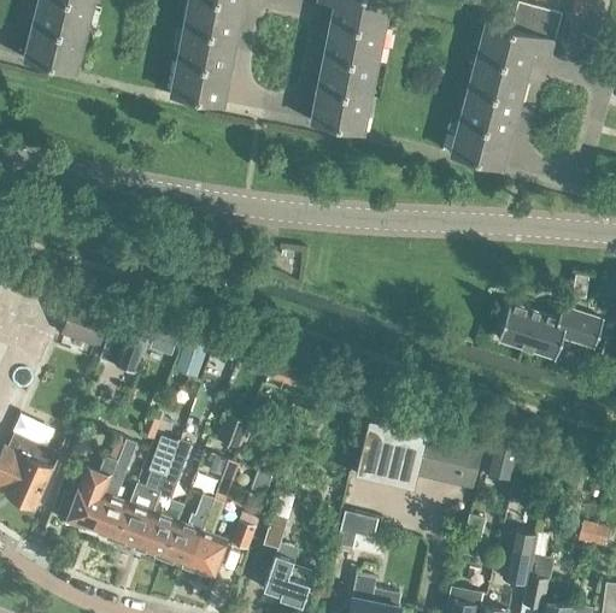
[(59,34),(68,1),(63,0),(37,0),(31,28),(59,34)]
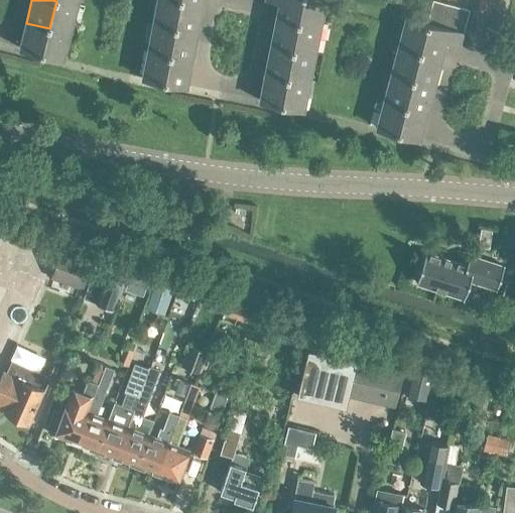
[(174,28),(178,0),(156,0),(152,24),(174,28)]
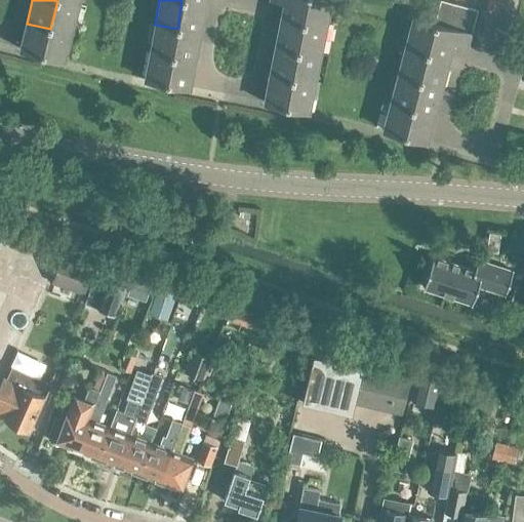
[(202,34),(208,4),(186,0),(182,0),(177,29),(202,34)]
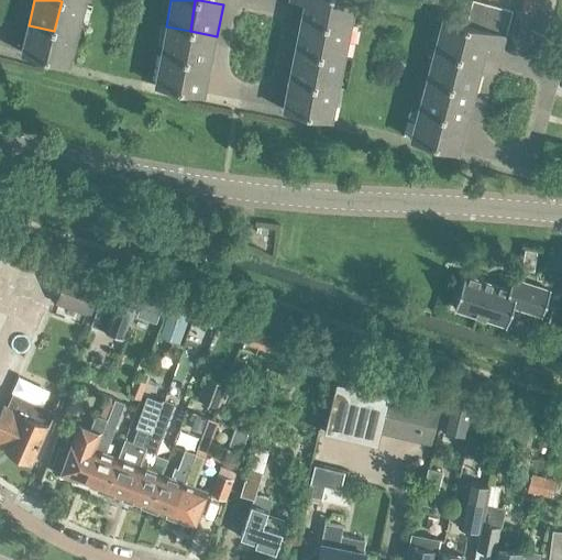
[(288,0),(288,3),(304,6),(301,21),(327,26),(331,0),(288,0)]
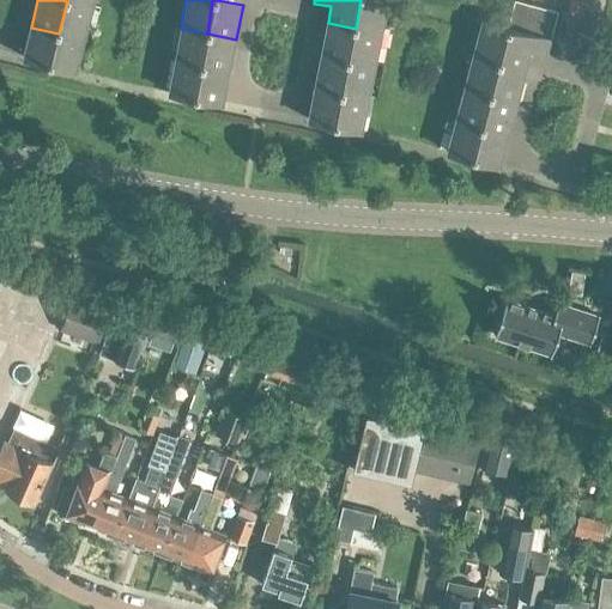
[(361,0),(356,29),(383,34),(389,0),(361,0)]
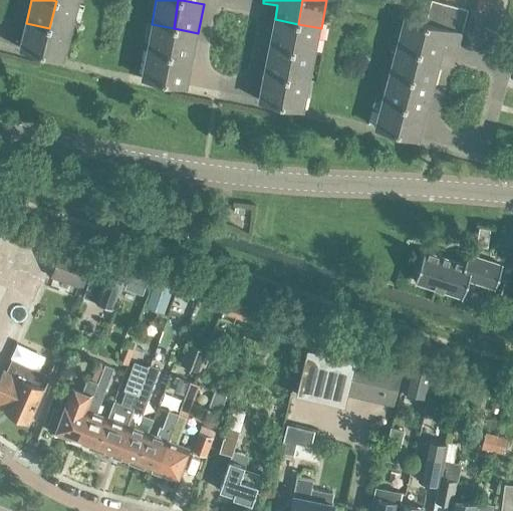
[(72,34),(79,7),(56,1),(49,28),(72,34)]
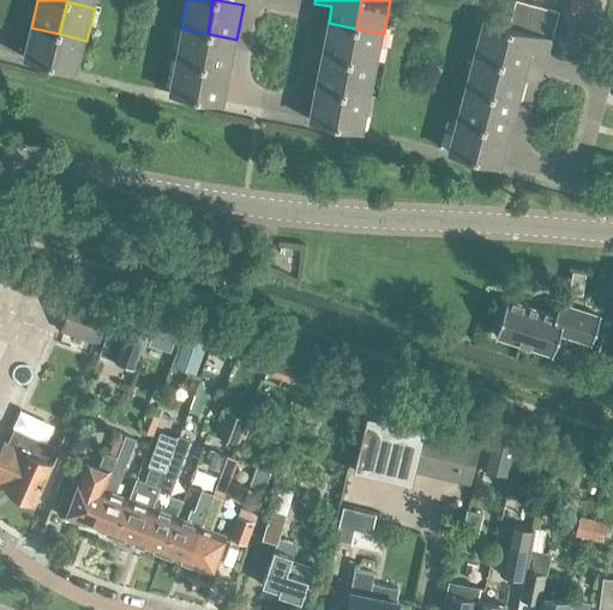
[(528,7),(515,4),(508,30),(510,30),(521,34),(528,7)]
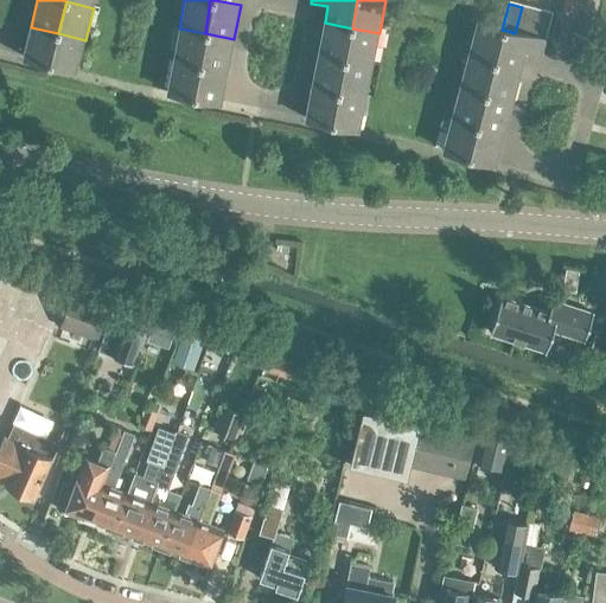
[(536,11),(522,7),(515,33),(529,37),(536,11)]
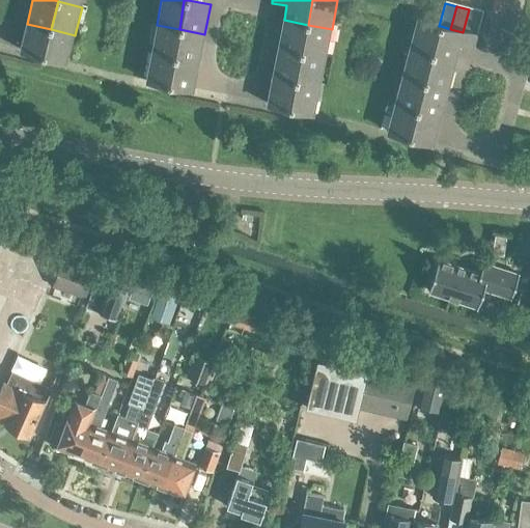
[(483,12),(469,9),(463,32),(477,36),(483,12)]
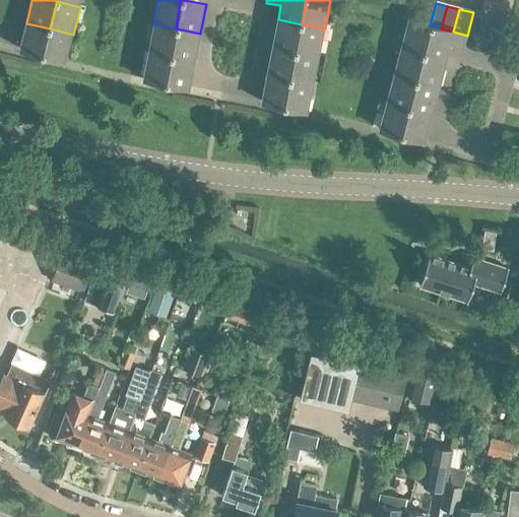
[(296,53),(302,24),(278,19),(272,49),(296,53)]
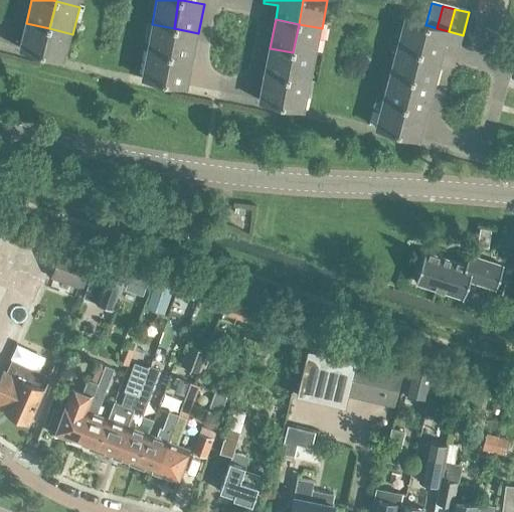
[(427,25),(425,25),(404,19),(396,47),(420,53),(427,25)]
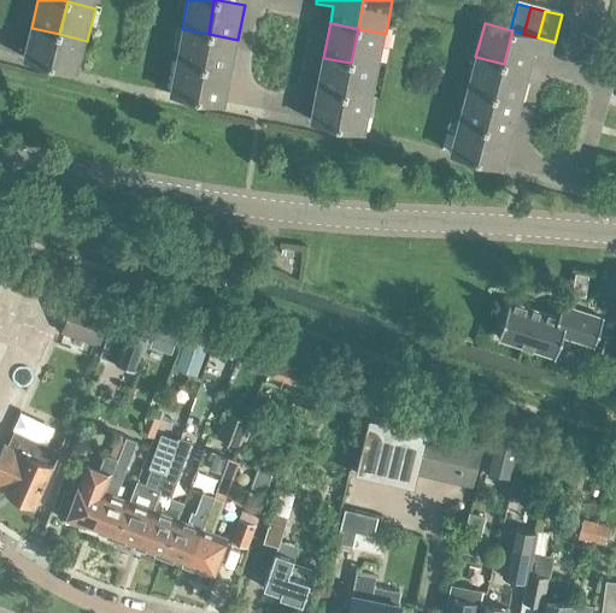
[(51,69),(59,34),(31,28),(23,62),(51,69)]
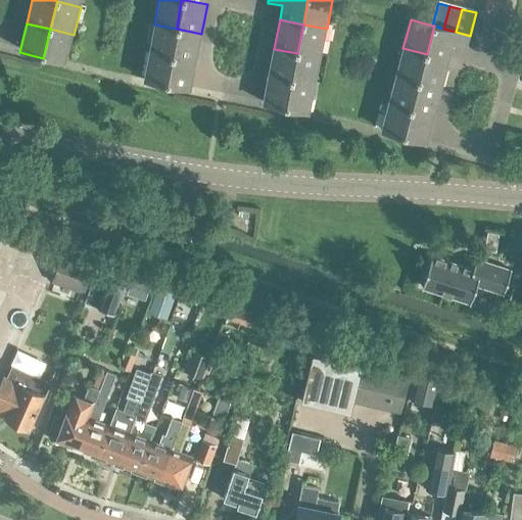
[(172,57),(177,29),(154,25),(149,52),(172,57)]
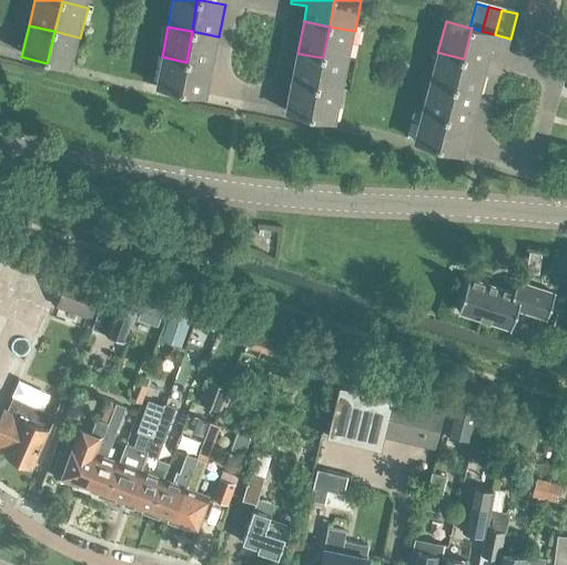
[(348,62),(355,31),(330,27),(323,58),(348,62)]
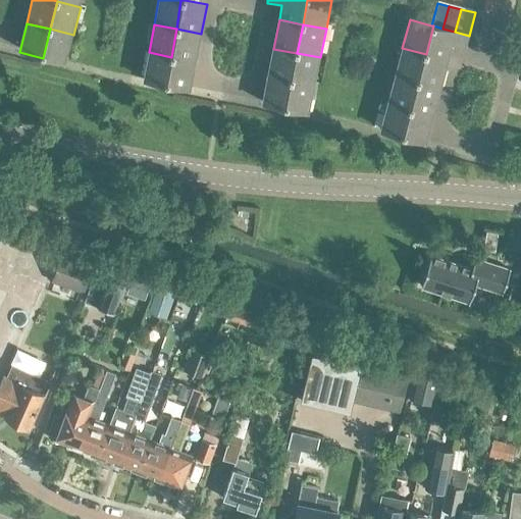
[(426,54),(449,60),(453,47),(465,50),(469,36),(455,32),(443,29),(433,26),(426,54)]
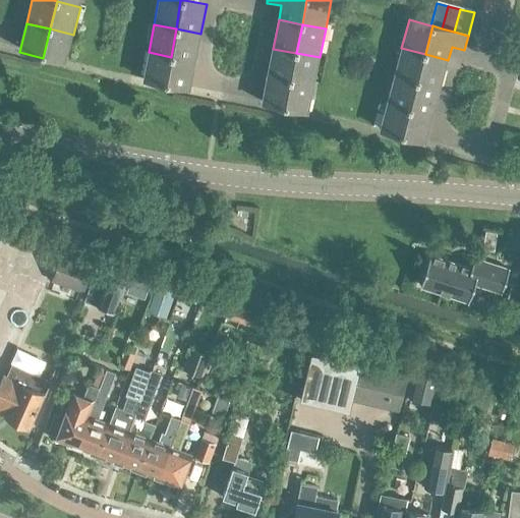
[(66,64),(73,35),(50,29),(43,58),(66,64)]
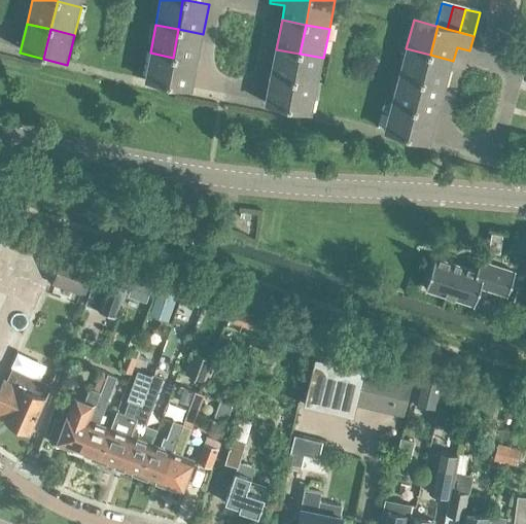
[(198,62),(203,34),(178,29),(173,58),(198,62)]
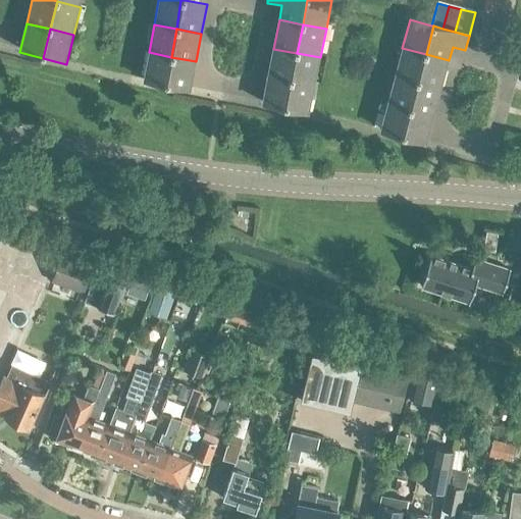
[(418,82),(426,54),(402,48),(395,75),(418,82)]
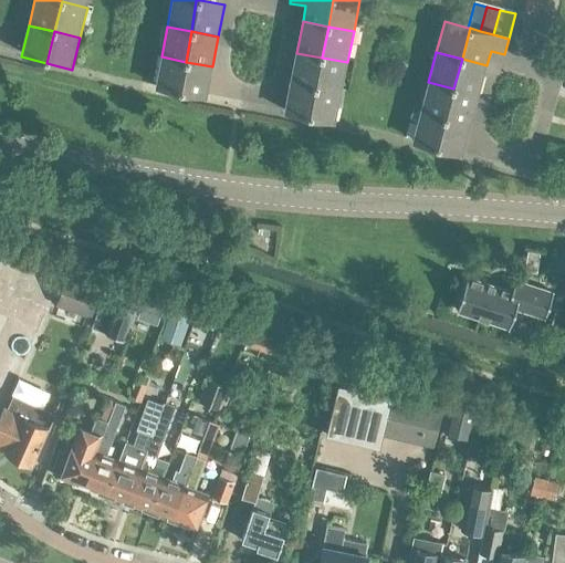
[(316,89),(322,58),(296,53),(290,83),(316,89)]
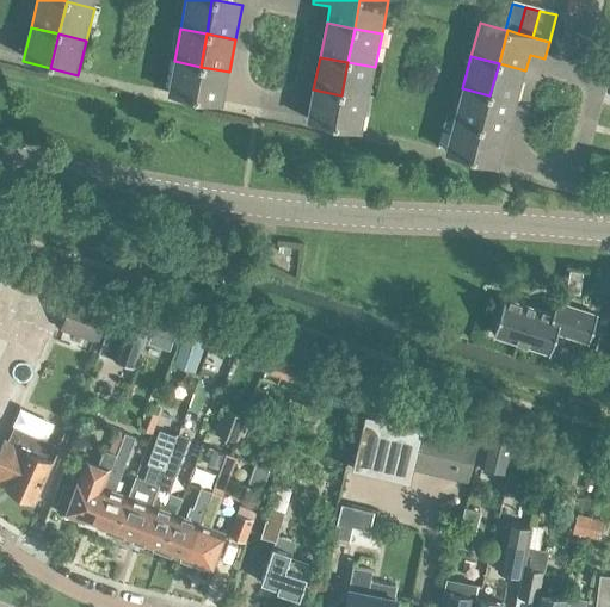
[(195,101),(201,67),(174,61),(167,97),(195,101)]
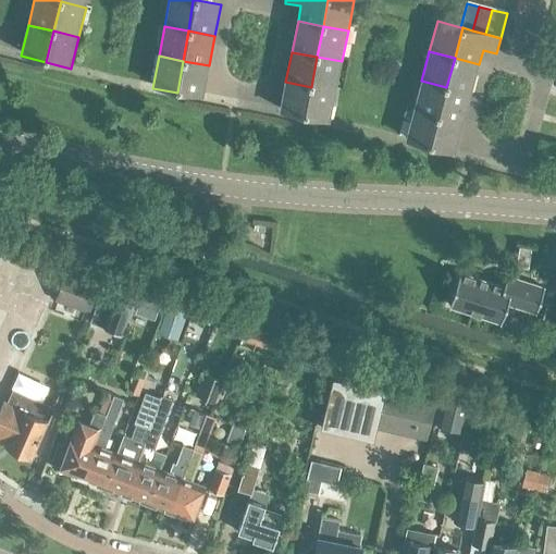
[(336,91),(342,61),(317,57),(311,87),(336,91)]
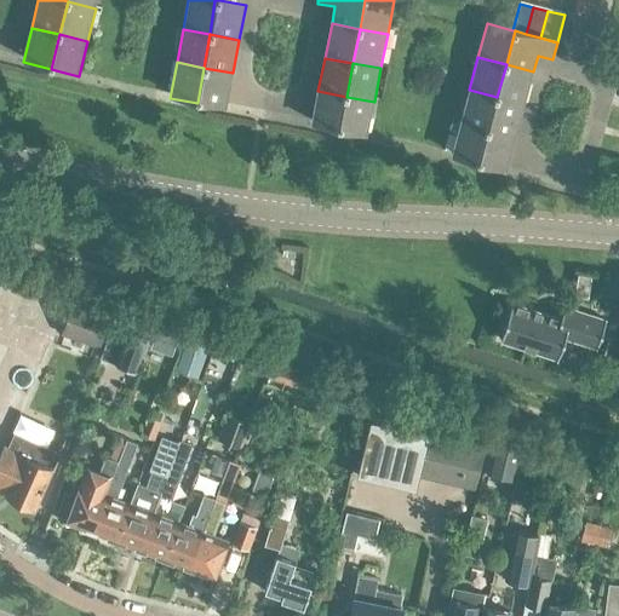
[(525,104),(533,72),(506,64),(497,97),(525,104)]
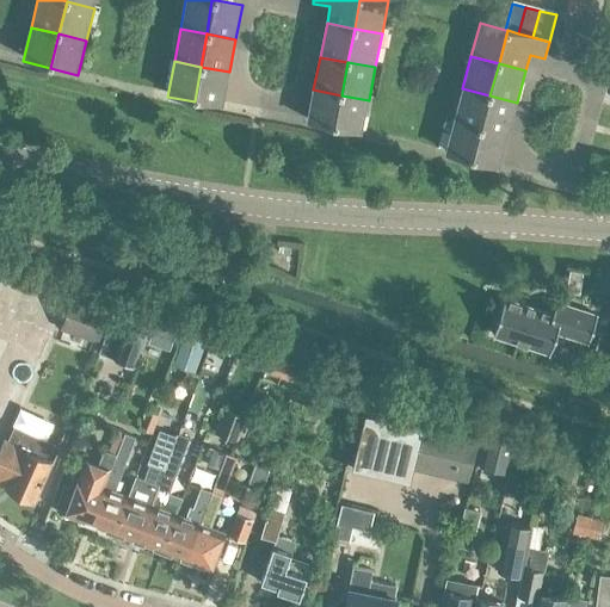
[(222,107),(229,72),(201,67),(195,101),(222,107)]
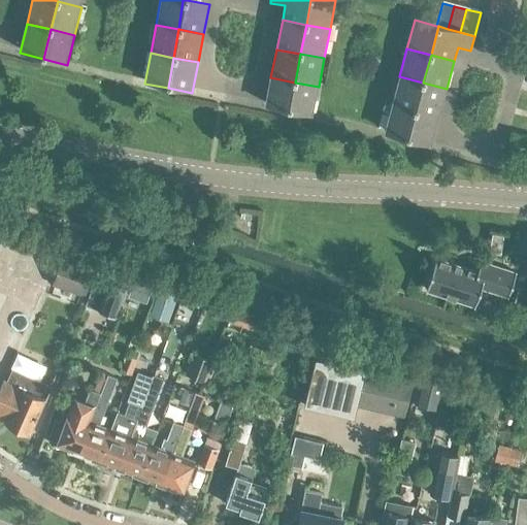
[(416,110),(423,83),(399,76),(392,104),(416,110)]
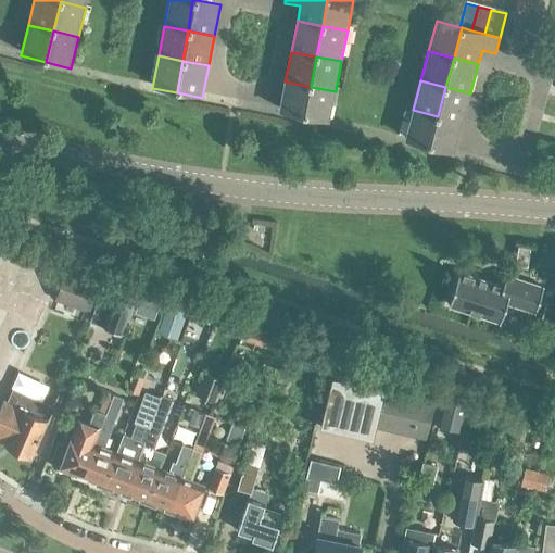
[(304,117),(311,87),(285,82),(279,113),(304,117)]
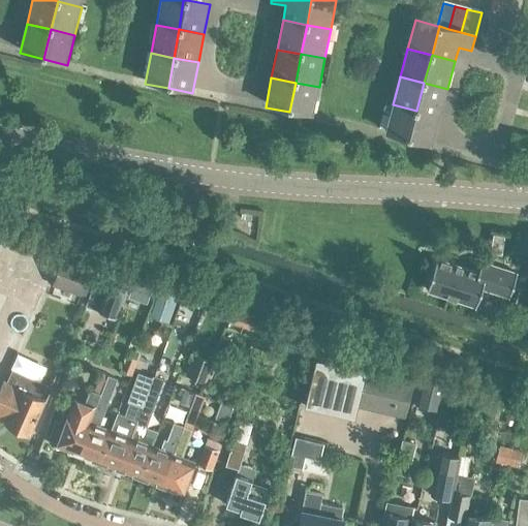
[(313,117),(319,87),(296,83),(289,112),(313,117)]
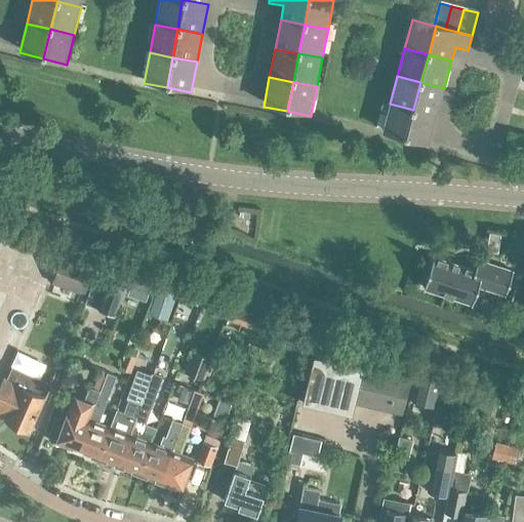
[(437,116),(444,88),(420,82),(413,110),(437,116)]
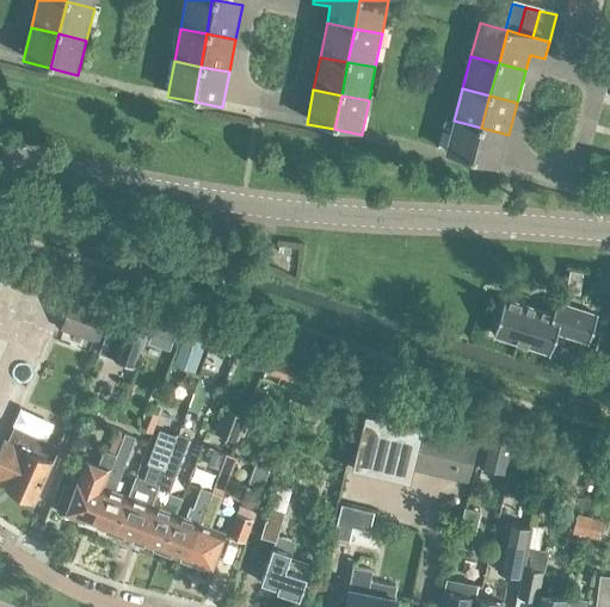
[(472,162),(481,128),(454,121),(444,155),(472,162)]
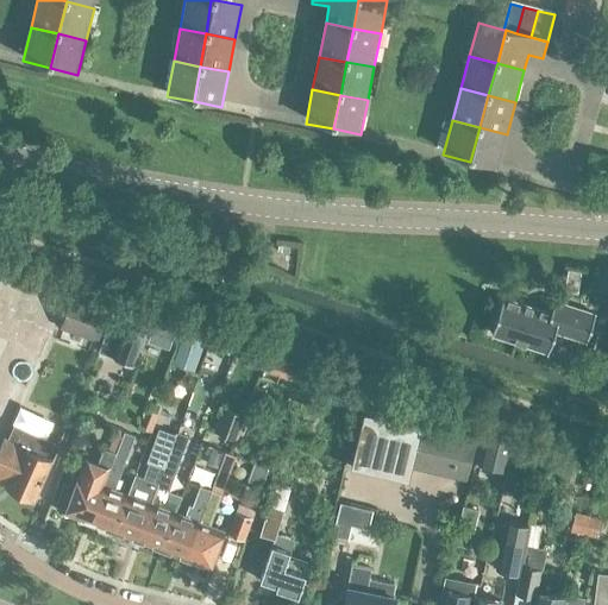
[(497,169),(507,134),(480,127),(470,162),(497,169)]
